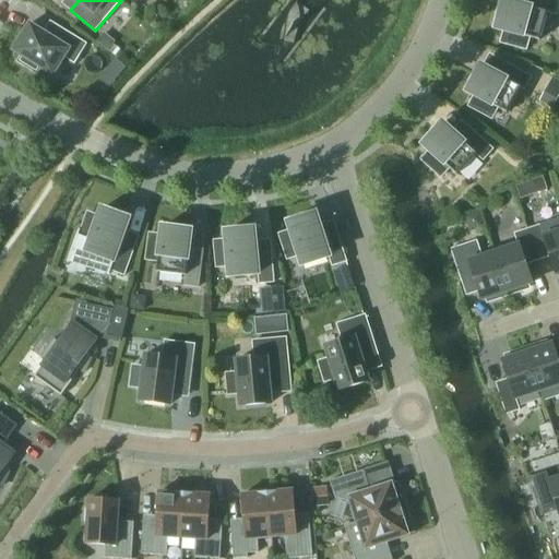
[(528,37),(539,39),(547,12),(557,15),(558,4),(558,0),(524,0),(523,6),(503,0),(502,0),(496,28),(506,31),(502,42),(525,48),(528,37)]
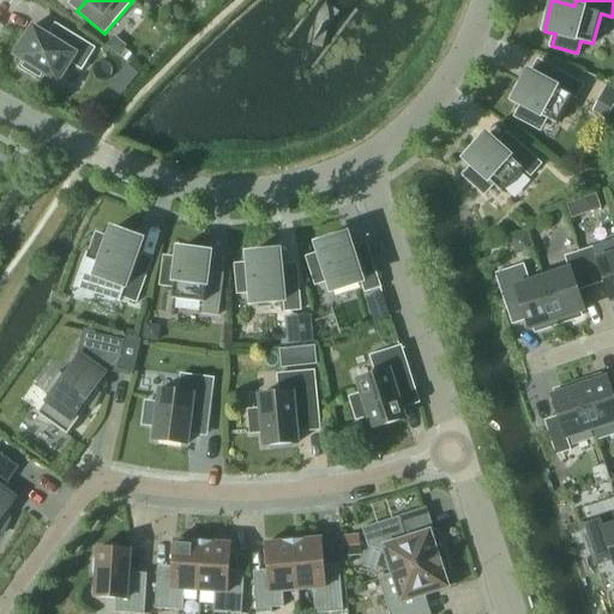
[(82,70),(96,48),(65,29),(58,41),(32,25),(14,55),(24,61),(22,67),(40,79),(43,73),(59,83),(71,62),(82,70)]
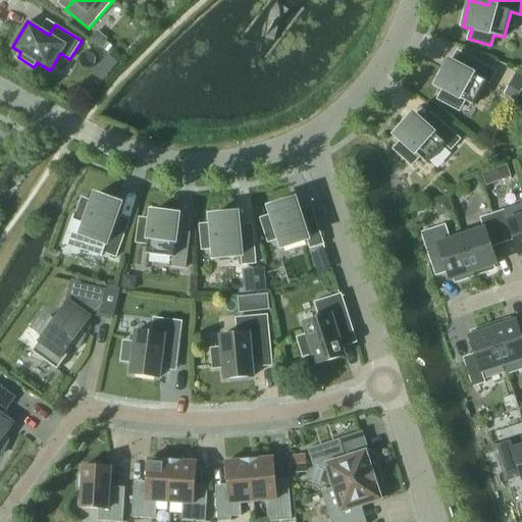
[(90,39),(101,47),(107,39),(97,31),(90,39)]
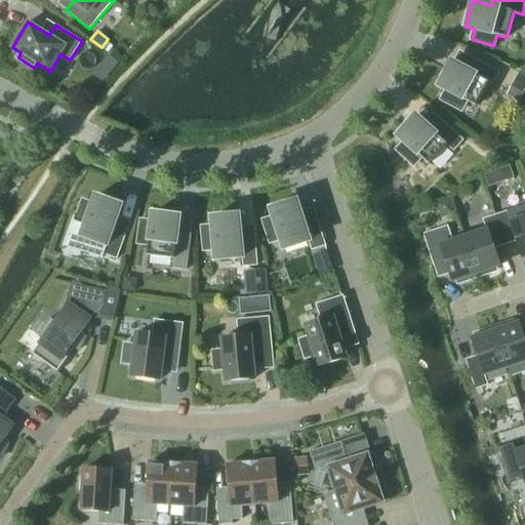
[(446,90),(441,99),(461,110),(467,101),(476,106),(489,82),(492,84),(499,72),(475,58),(469,71),(451,62),(439,85),(446,90)]
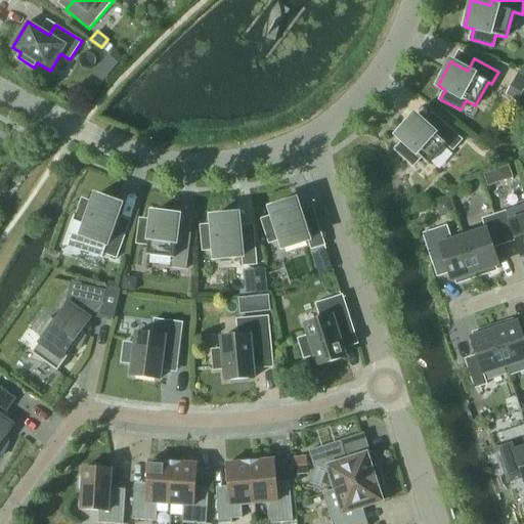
[(523,89),(523,75),(517,72),(506,95),(518,101),(523,89)]
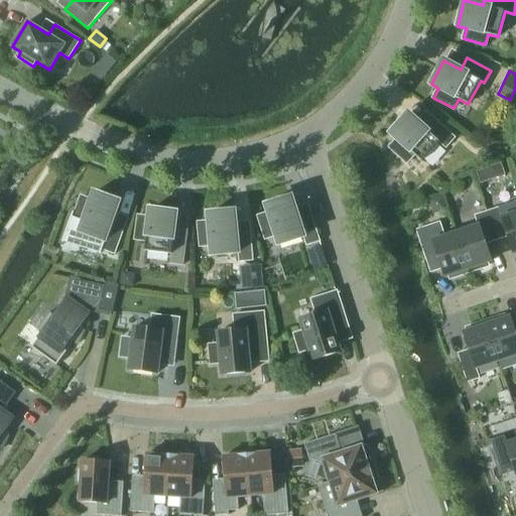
[(413,154),(421,161),(439,142),(446,148),(456,137),(431,116),(422,126),(408,113),(391,133),(397,139),(390,147),(407,162),(413,154)]
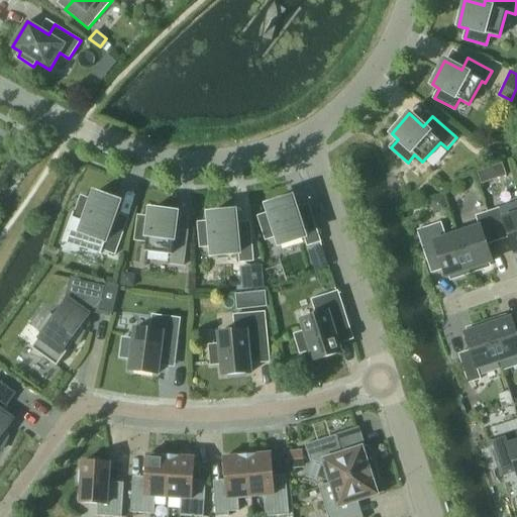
[(489,148),(479,152),(484,166),(494,161),(489,148)]
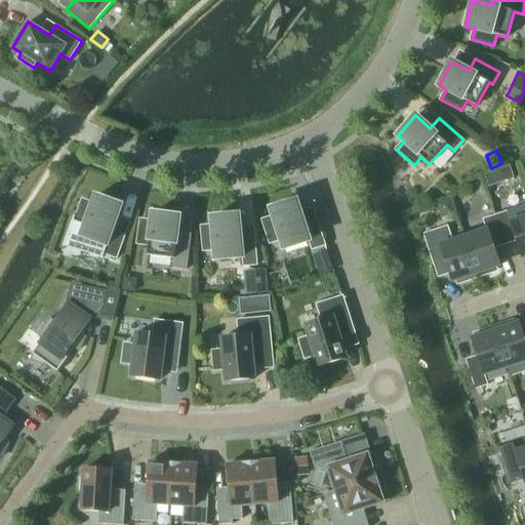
[(115,224),(122,205),(96,196),(93,204),(83,201),(76,221),(85,226),(81,236),(107,245),(104,253),(117,258),(128,228),(115,224)]
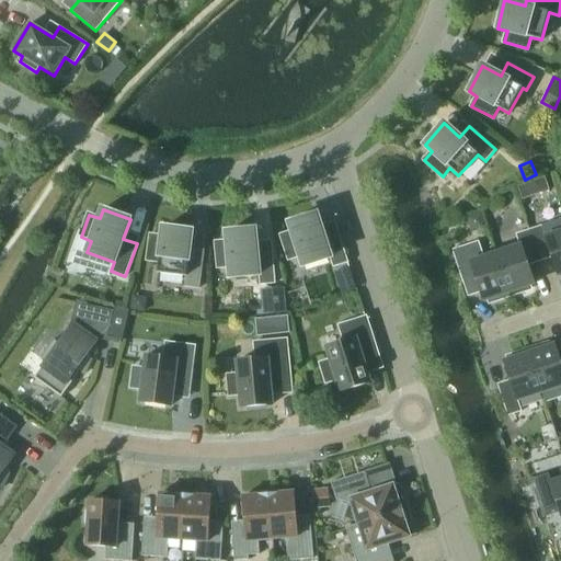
[(333,267),(348,262),(338,229),(323,233),(318,214),(289,222),(293,232),(282,236),(289,259),(299,255),(304,266),(330,258),(333,267)]
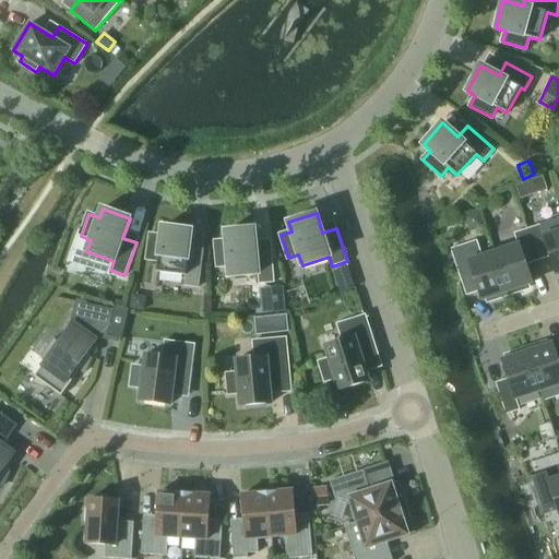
[(540,224),(527,229),(536,253),(548,249),(557,275),(558,273),(558,229),(545,235),(540,224)]
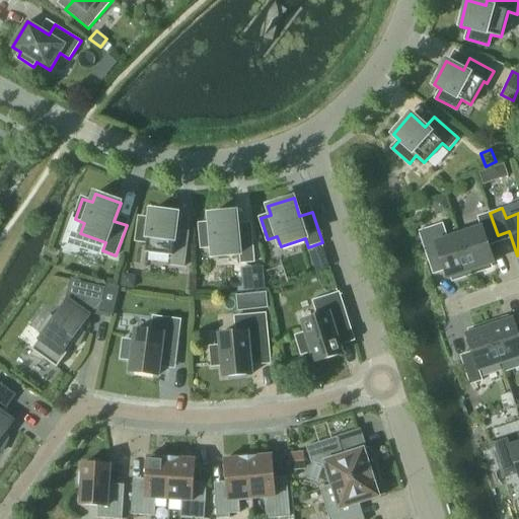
[(150,219),(140,218),(137,240),(147,241),(146,252),(172,255),(171,265),(184,267),(189,234),(175,232),(177,214),(151,211),(150,219)]
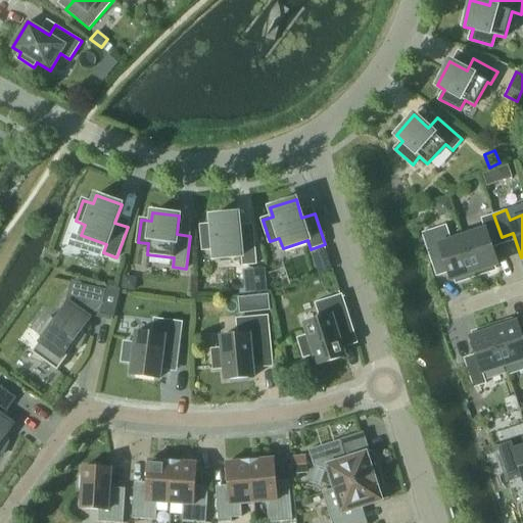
[(211,226),(201,226),(203,248),(214,247),(215,258),(241,256),(242,266),(256,265),(253,232),(240,233),(238,214),(211,217),(211,226)]
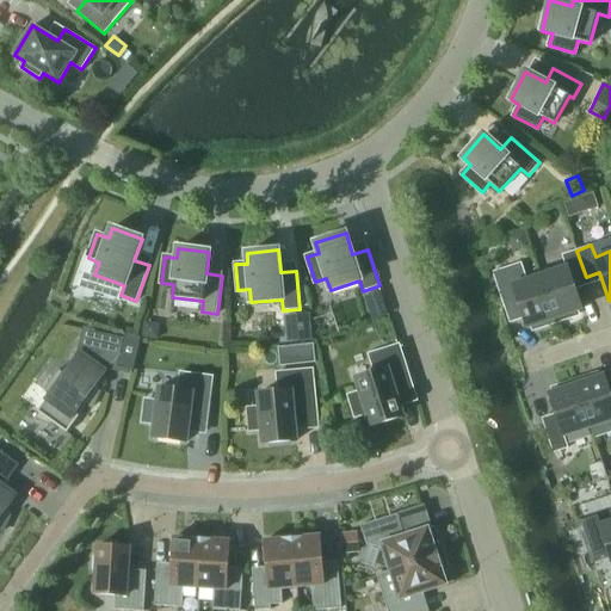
[(566,266),(539,276),(555,322),(575,315),(574,312),(581,309),(573,282),(586,277),(576,251),(562,255),(566,266)]
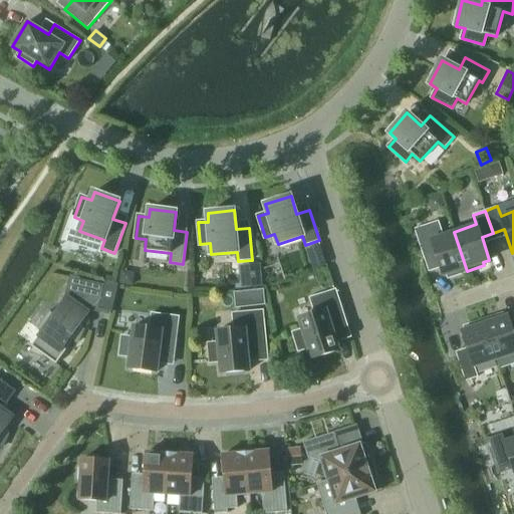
[(451,277),(467,271),(454,232),(444,235),(439,221),(415,229),(424,256),(436,253),(443,276),(450,273),(451,277)]
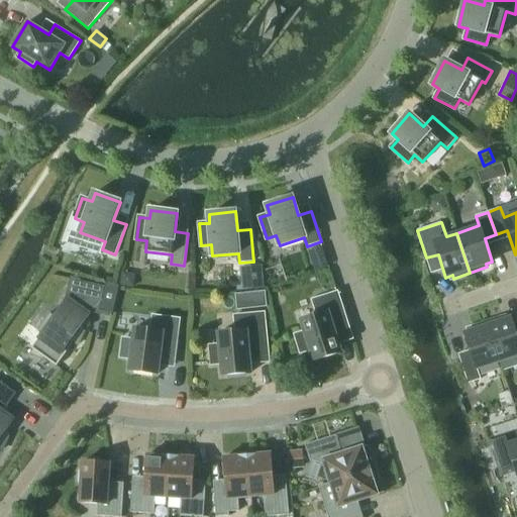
[(135,274),(122,272),(120,286),(133,288),(135,274)]
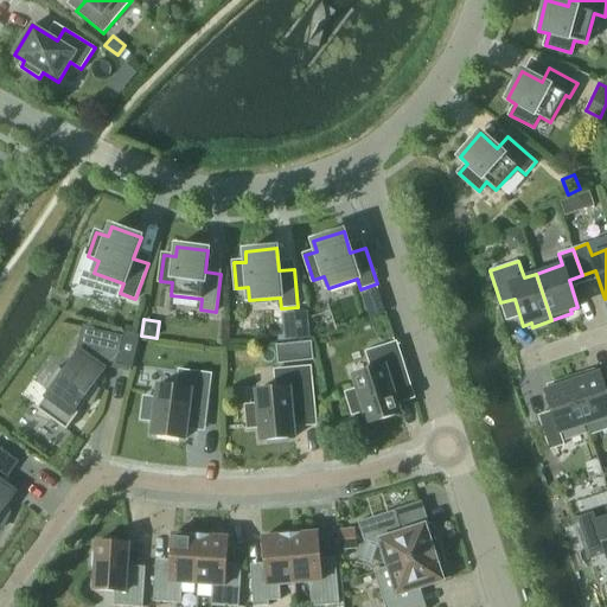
[(126,326),(116,364),(132,368),(140,337),(136,336),(138,328),(126,326)]
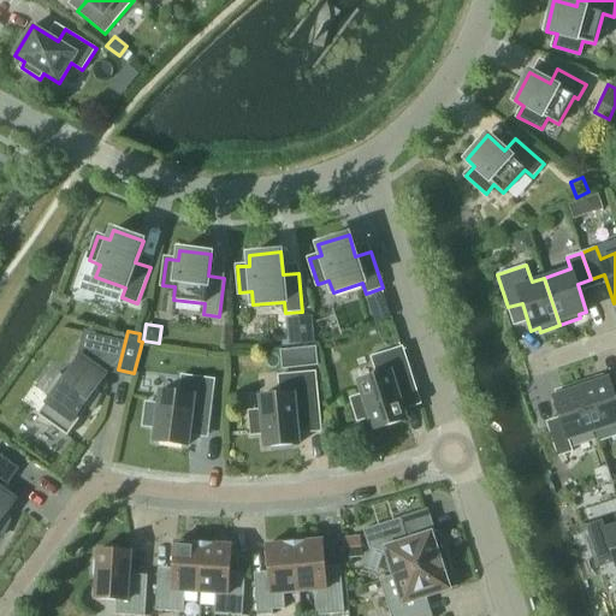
[(373,430),(407,419),(397,389),(414,384),(402,348),(373,357),(378,375),(359,381),(362,396),(353,400),(359,419),(369,415),(373,430)]
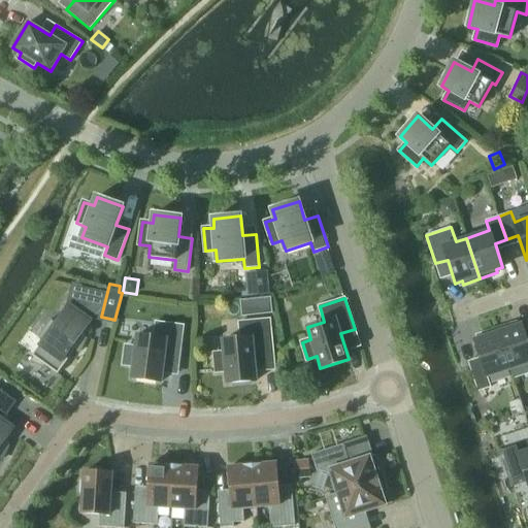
[(46,365),(58,374),(76,349),(80,352),(86,339),(85,337),(86,335),(83,333),(89,324),(67,308),(56,323),(51,319),(38,336),(43,340),(32,356),(34,357),(32,361),(44,367),(46,365)]
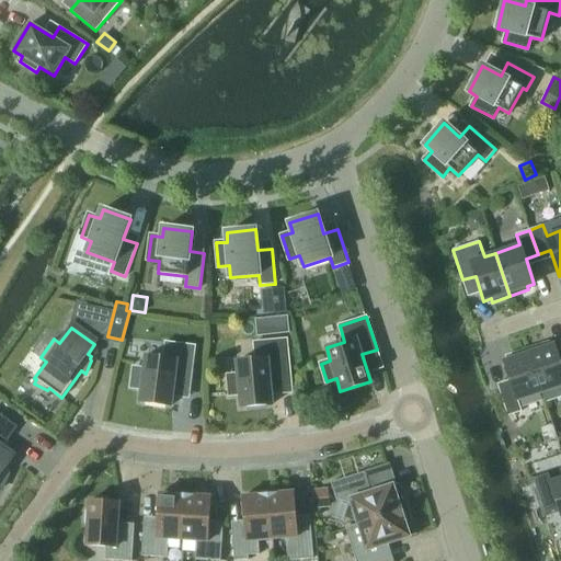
[(241,407),(273,404),(271,376),(290,374),(287,340),(254,343),(256,359),(237,362),(238,375),(228,376),(230,395),(240,393),(241,407)]
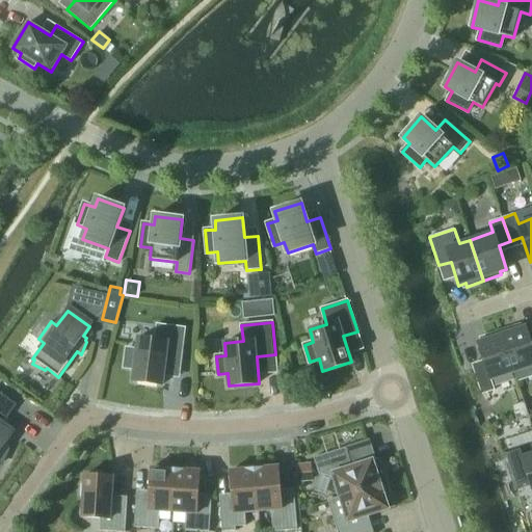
[(133,380),(163,384),(166,357),(181,360),(185,328),(157,325),(156,340),(138,338),(136,350),(127,349),(125,367),(134,368),(133,380)]
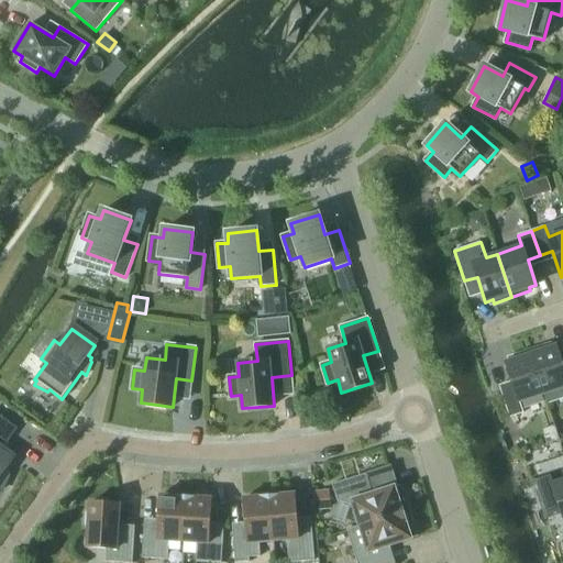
[(562,365),(556,345),(549,348),(548,344),(530,351),(544,394),(562,387),(562,365)]
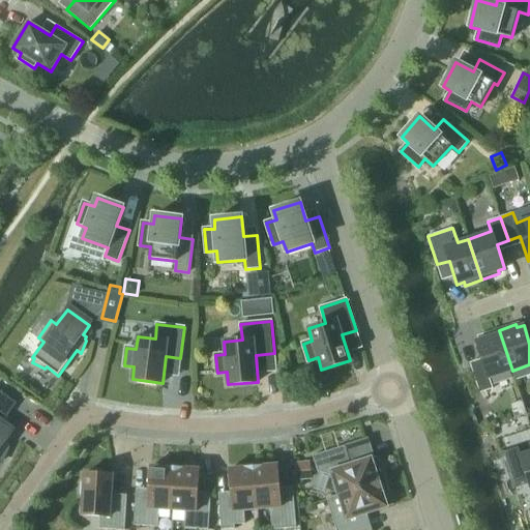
[(490,378),(512,371),(499,330),(481,335),(482,339),(476,342),(484,365),(472,369),(480,392),(493,388),(490,378)]
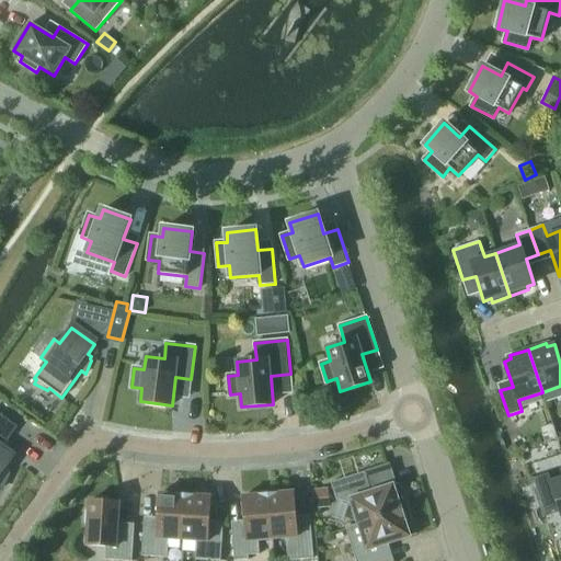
[(0,485),(2,488),(9,474),(7,472),(9,470),(6,468),(12,458),(1,449),(18,426),(0,413),(0,485)]
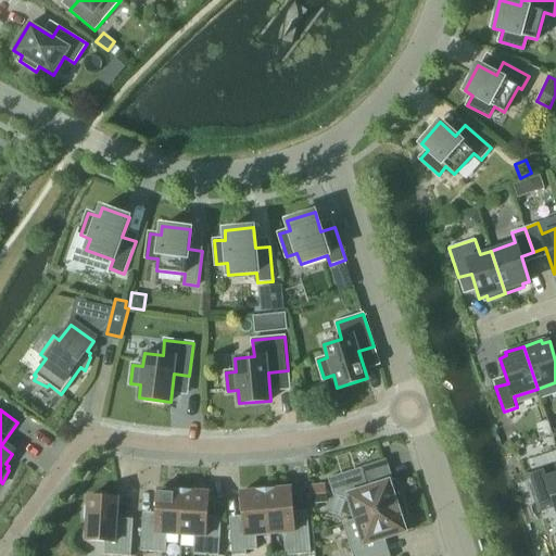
[(555,508),(555,462),(526,472),(539,512),(555,506),(555,508)]
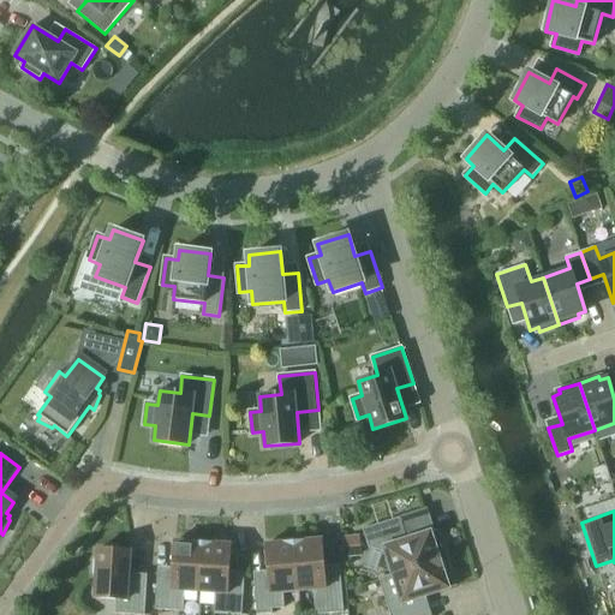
[(386,554),(393,574),(393,575),(448,557),(439,529),(400,542),(393,519),(362,530),(368,548),(386,554)]
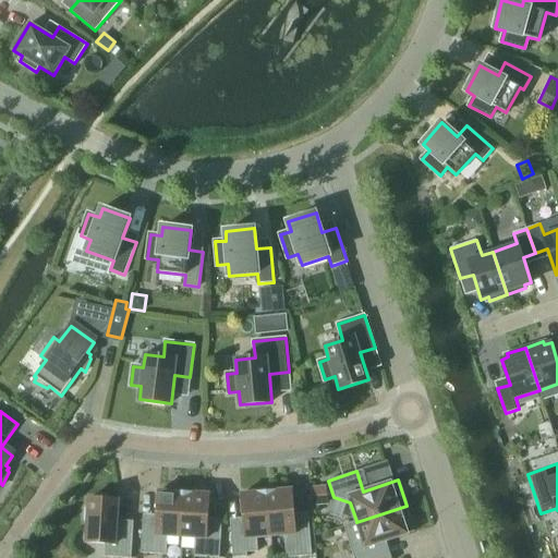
[(328,505),(326,486),(311,487),(312,506),(328,505)]
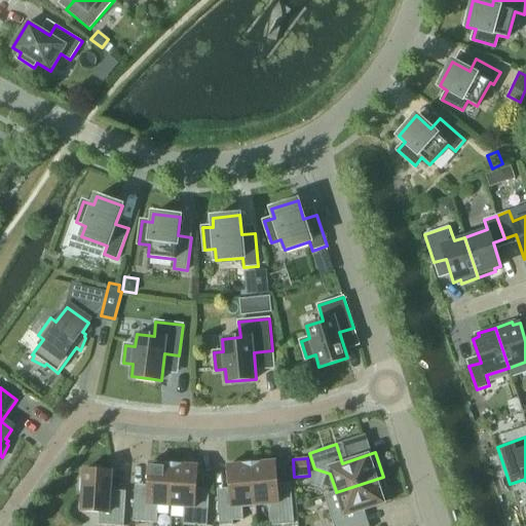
[(275,461),(252,463),(256,505),(268,504),(270,525),(294,524),(291,489),(278,490),(275,461)]
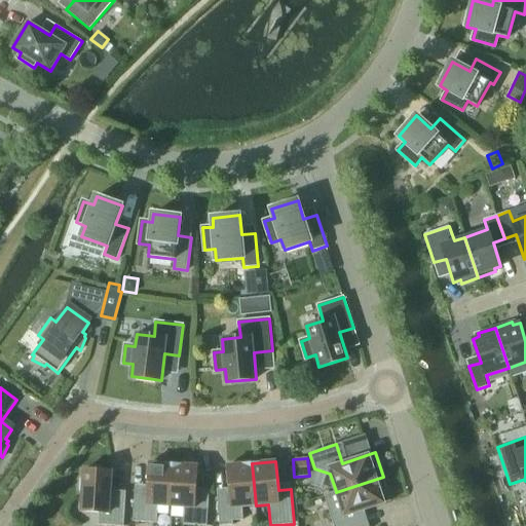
[(171,506),(174,463),(150,462),(148,491),(135,490),(133,521),(157,523),(158,505),(171,506)]
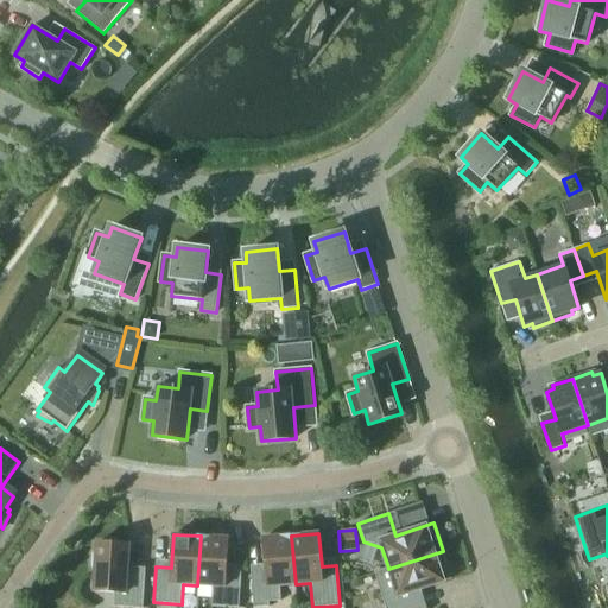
[(229,538),(201,536),(197,586),(213,587),(211,606),(240,607),(241,572),(227,571),(229,538)]
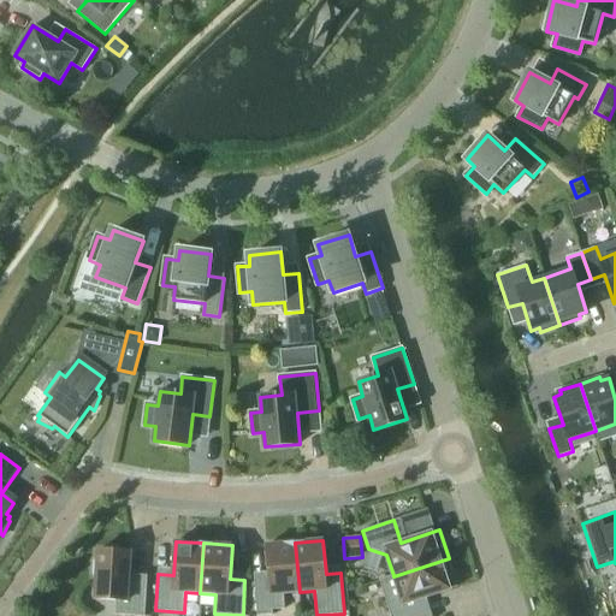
[(300,592),(295,543),(266,545),(270,579),(254,580),(258,615),(273,615),(272,610),(285,609),(284,593),(300,592)]
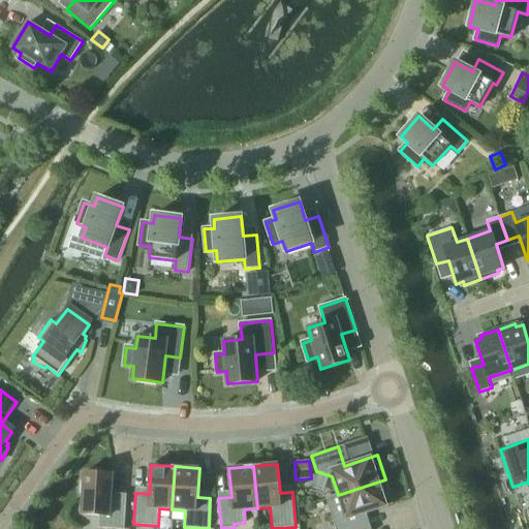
[(80,494),(83,497),(82,514),(99,515),(99,527),(124,528),(126,501),(112,500),(113,474),(84,472),(84,479),(80,481),(80,494)]
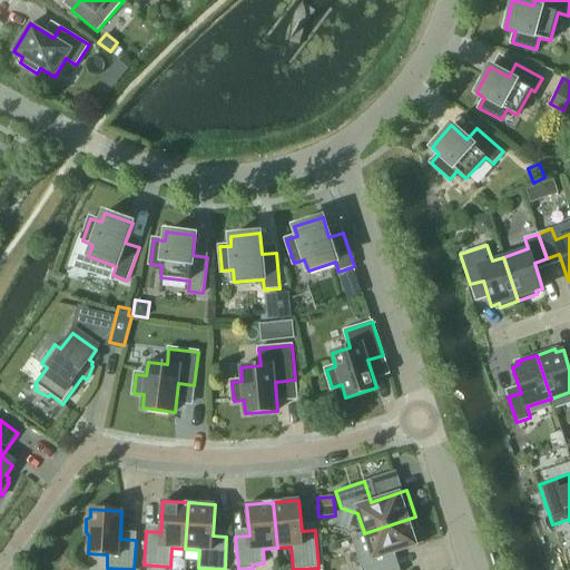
[(423,542),(415,517),(364,533),(364,532),(351,537),(361,569),(392,569),(387,554),(423,542)]
